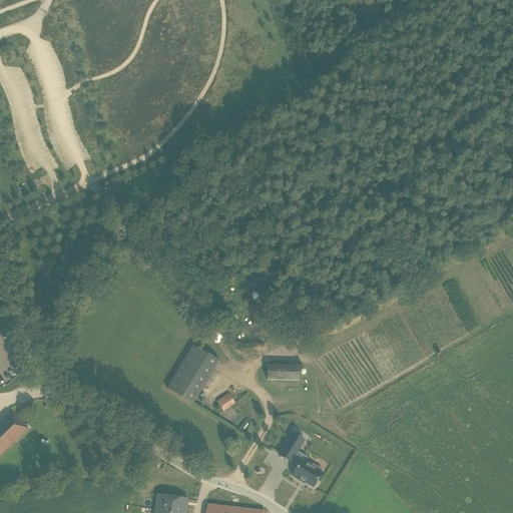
[(186,347),(164,391),(191,405),(214,360),(186,347)]
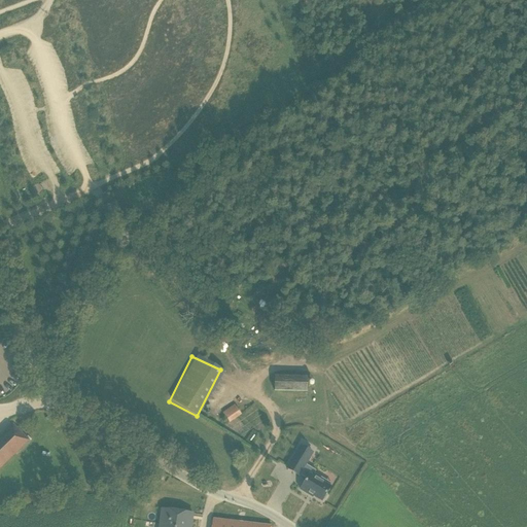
[(275,390),(307,392),(308,378),(275,376),(275,390)]
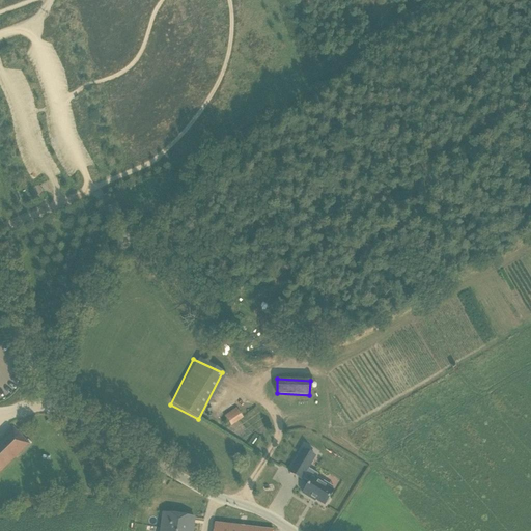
[(224,416),(231,425),(243,417),(236,408),(224,416)]
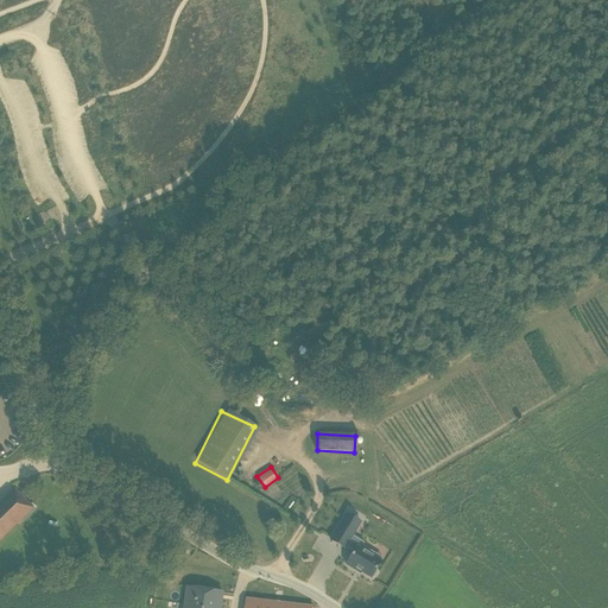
[(0,540),(33,508),(14,489),(6,498),(4,500),(6,502),(1,507),(0,505),(0,540)]
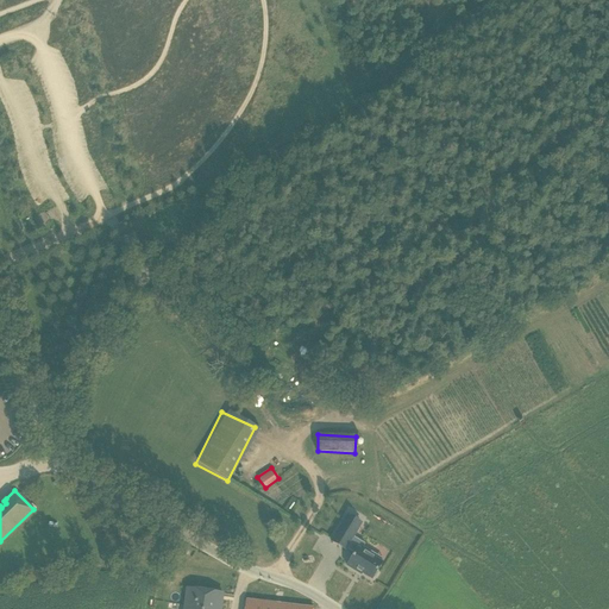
[(362,573),(371,579),(382,563),(370,556),(371,552),(363,547),(365,544),(353,537),(360,523),(347,515),(331,541),(345,550),(347,546),(356,551),(346,566),(357,572),(357,570),(360,572),(360,573),(360,575),(362,573)]
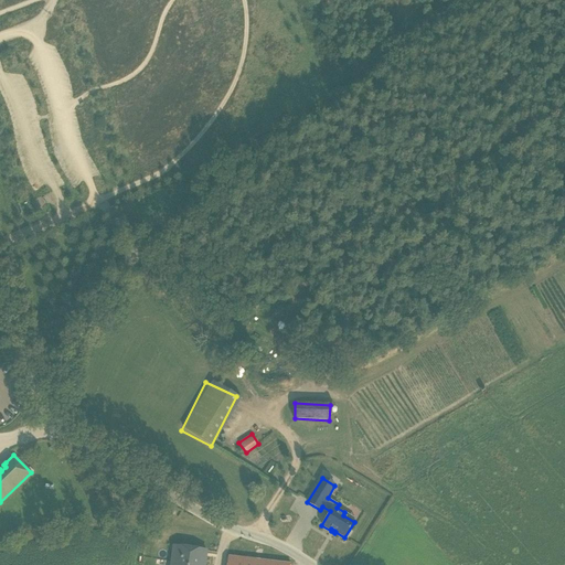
[(171,564),(204,564),(206,551),(173,546),(172,557),(171,564)]
